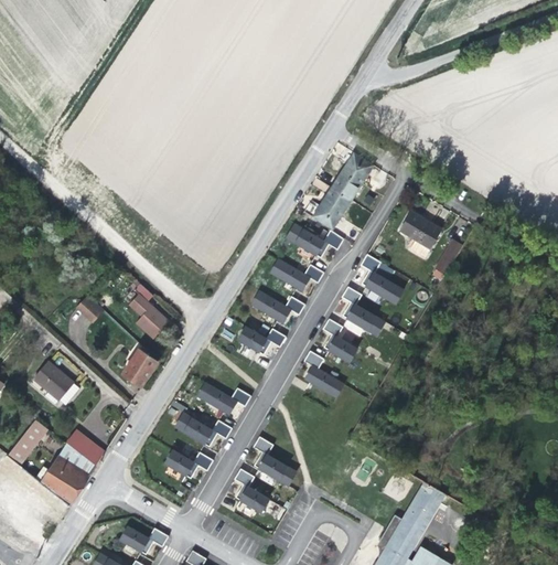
[(332,187),(353,200),(376,164),(355,151),(346,163),(332,187)]
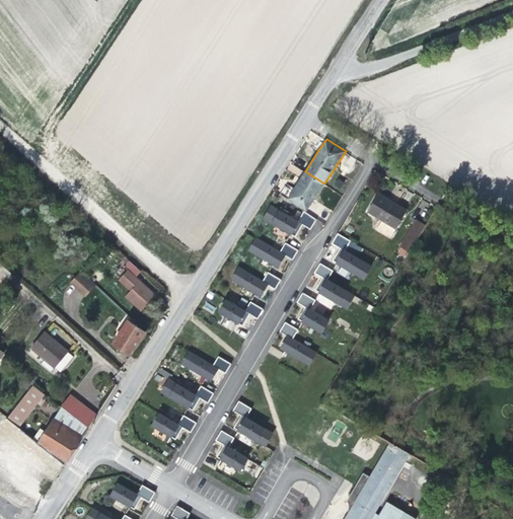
[(283,163),(281,170),(294,175),(296,169),(283,163)]
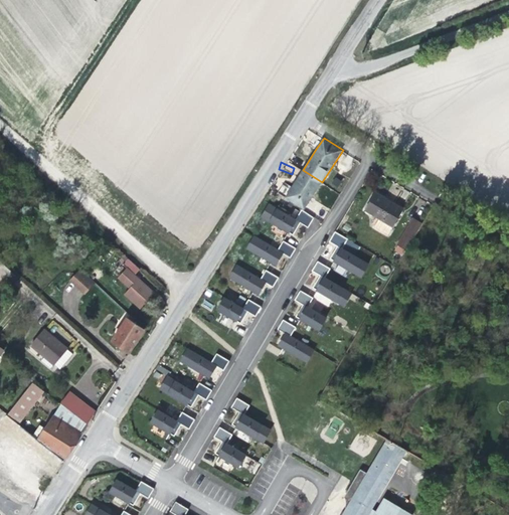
[(286,197),(305,210),(322,182),(303,170),(297,179),(286,197)]
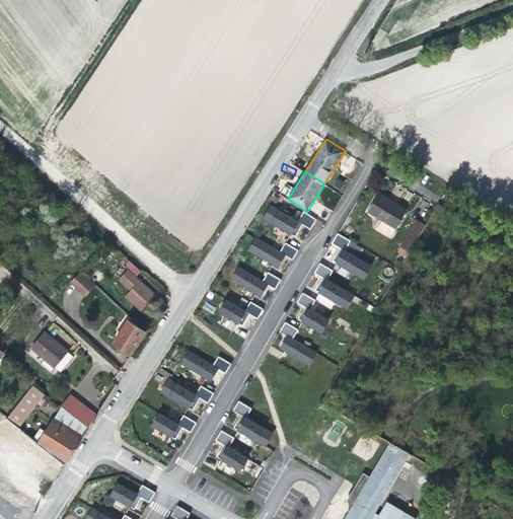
[(275,194),(282,197),(286,187),(279,183),(275,194)]
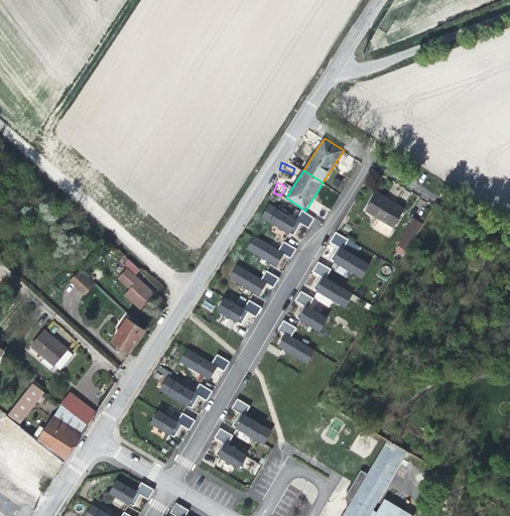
[(390,236),(404,211),(377,194),(367,211),(380,219),(375,227),(390,236)]
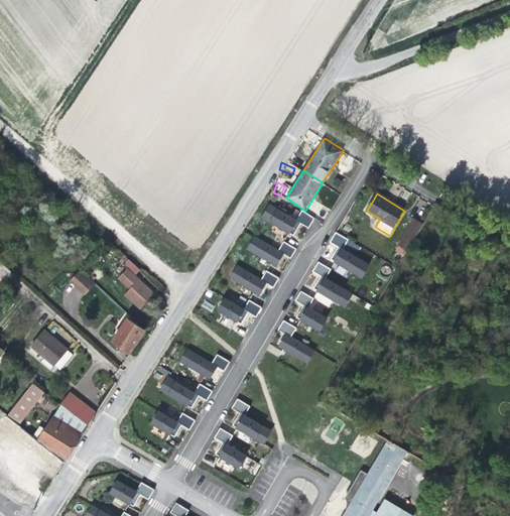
[(269,203),(262,216),(288,231),(290,228),(294,231),(300,222),(307,226),(313,216),(301,209),(295,218),(269,203)]
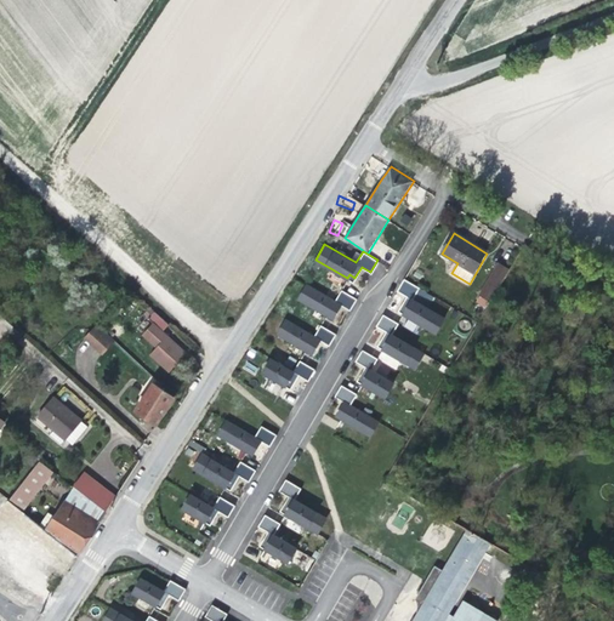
[(498,262),(479,294),(490,300),(509,269),(498,262)]
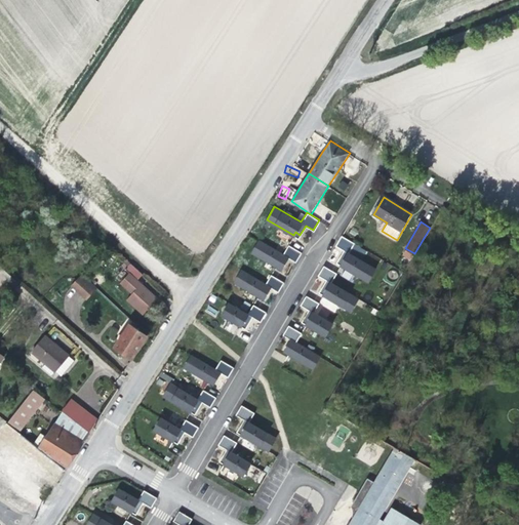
[(337,246),(346,251),(350,253),(356,243),(344,236),(337,246)]
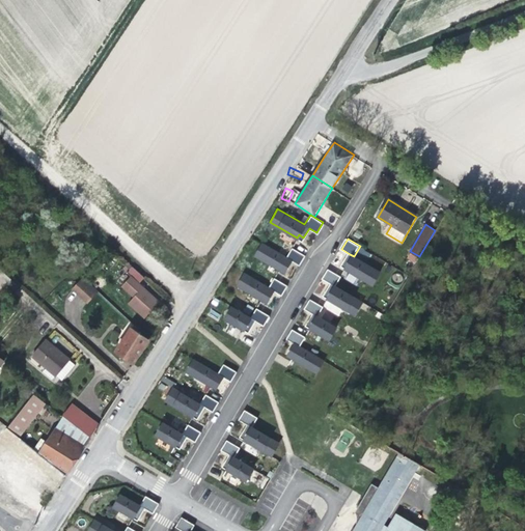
[(261,243),(254,254),(279,269),(280,267),(285,269),(291,259),(299,264),(305,254),(292,247),(285,256),(261,243)]
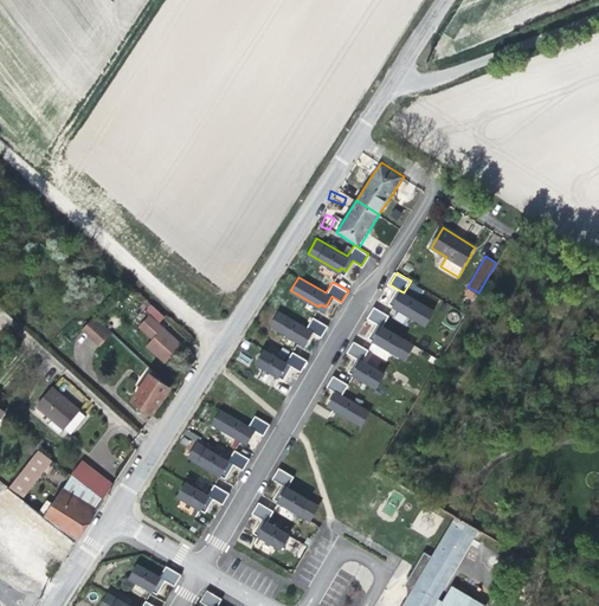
[(404,292),(399,290),(392,300),(397,303),(404,292)]
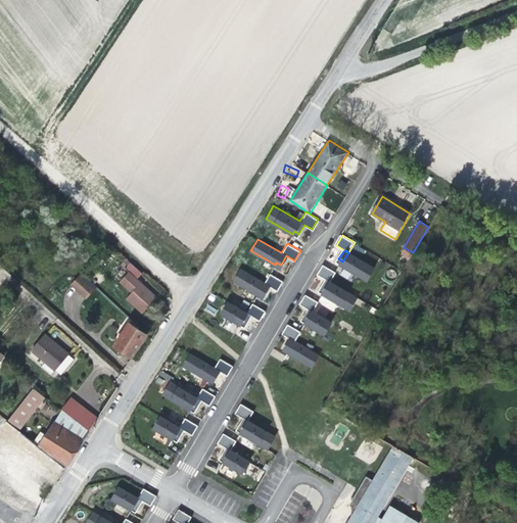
[(375,269),(348,252),(342,262),(341,265),(367,281),(375,269)]
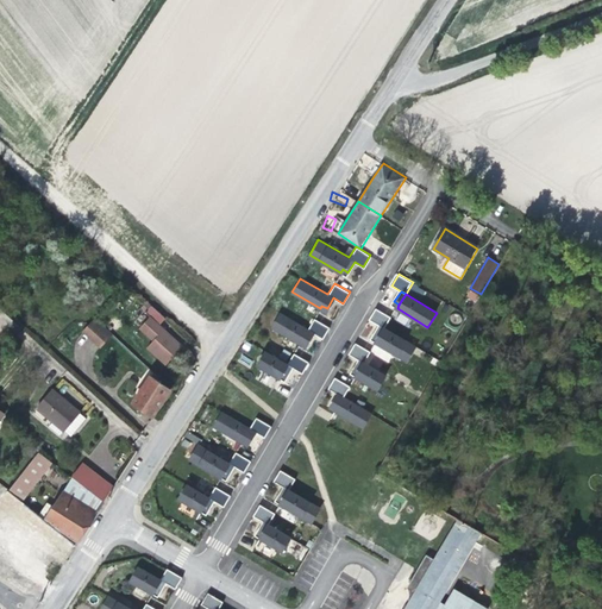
[(173,321),(152,302),(148,308),(152,313),(143,322),(156,337),(149,344),(168,362),(183,344),(169,330),(167,326),(173,321)]
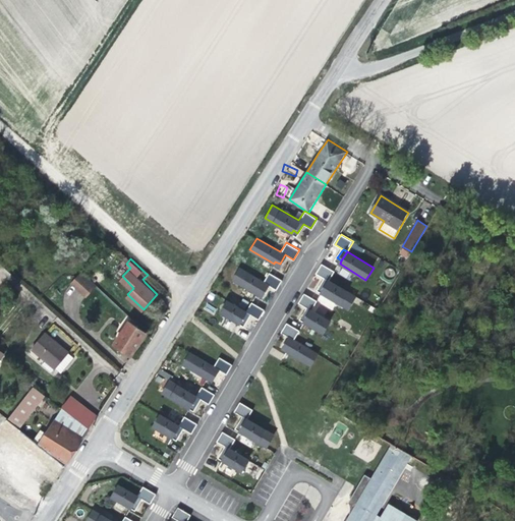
[(317,274),(325,279),(329,281),(335,272),(322,265),(317,274)]
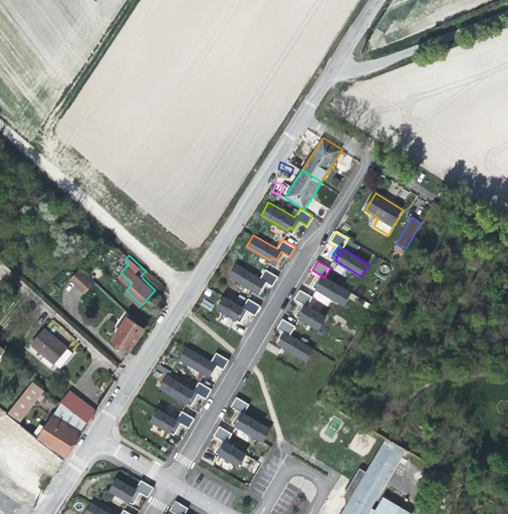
[(236,264),(229,276),(253,290),(254,287),(259,289),(264,281),(272,285),(278,276),(265,268),(259,277),(236,264)]
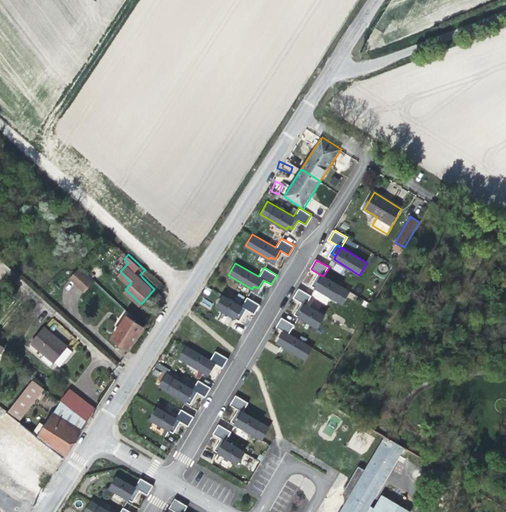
[(81,265),(67,280),(83,295),(97,279),(81,265)]
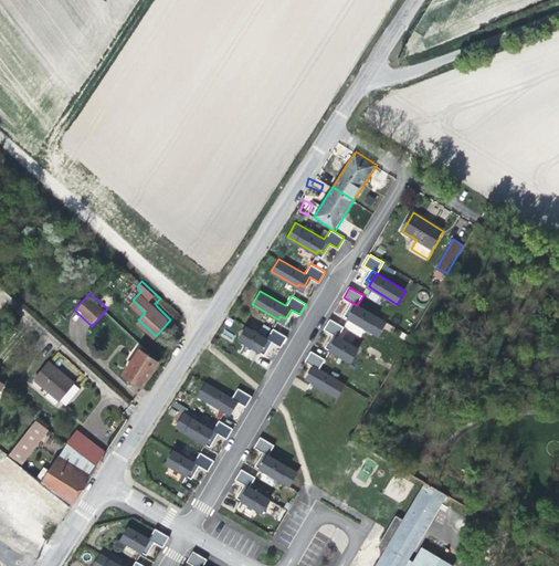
[(346,313),(350,315),(357,305),(352,303),(346,313)]
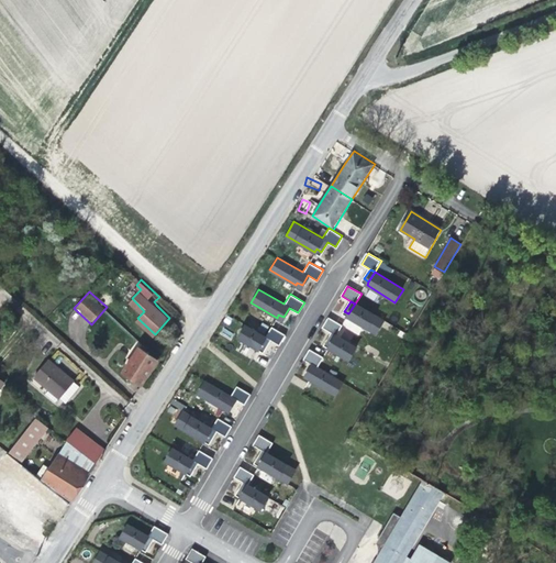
[(348,313),(346,318),(376,335),(384,321),(355,304),(348,313)]
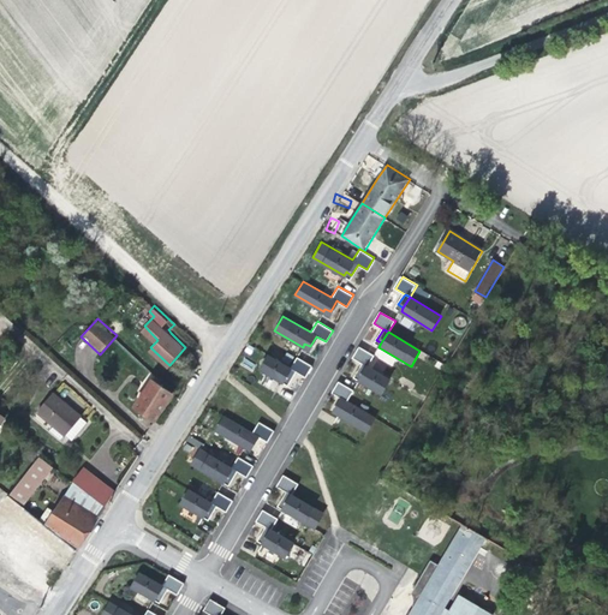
[(352,358),(362,364),(368,368),(374,356),(359,347),(352,358)]
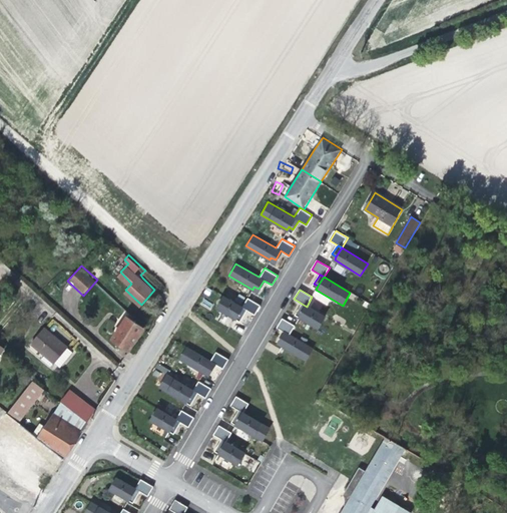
[(223,296),(216,308),(235,319),(236,316),(241,319),(246,310),(255,314),(260,305),(247,297),(241,307),(223,296)]
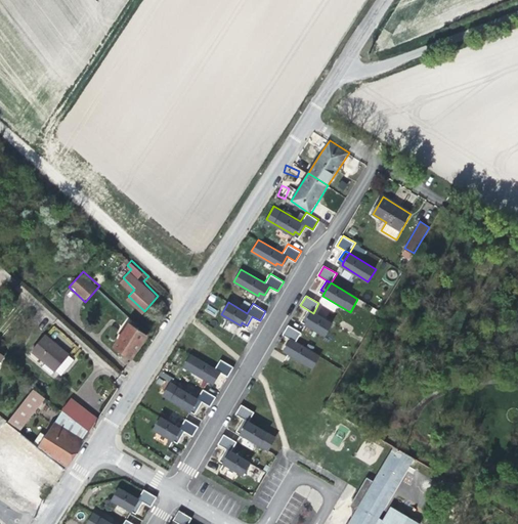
[(308,310),(302,319),(307,322),(313,313),(308,310)]
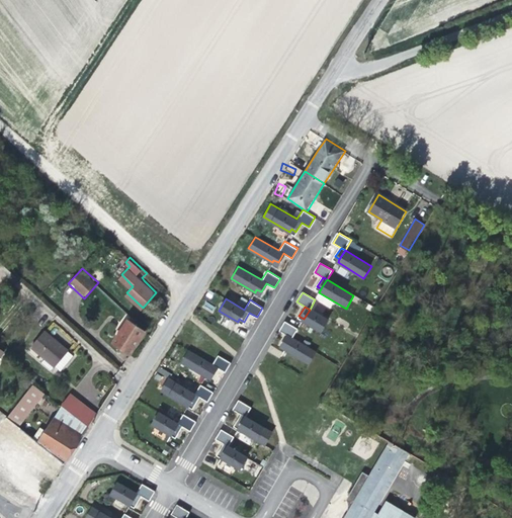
[(145,331),(130,318),(133,314),(128,310),(120,319),(125,324),(122,329),(115,340),(114,343),(130,353),(145,331)]
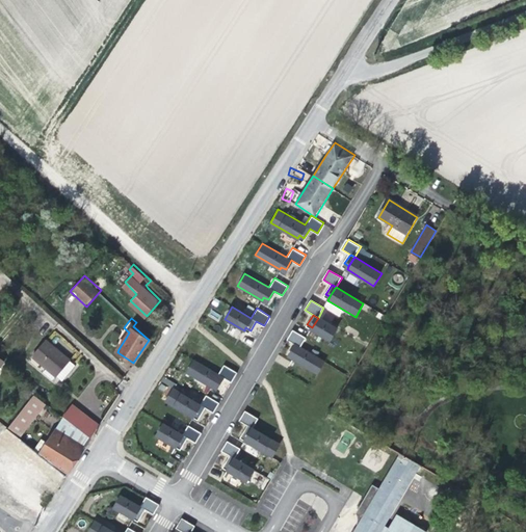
[(312,327),(310,329),(330,342),(337,329),(318,318),(312,327)]
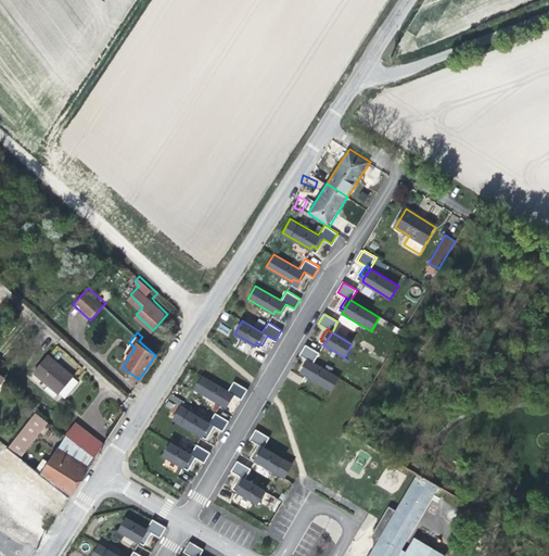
[(299,355),(308,361),(313,363),(319,353),(306,344),(299,355)]
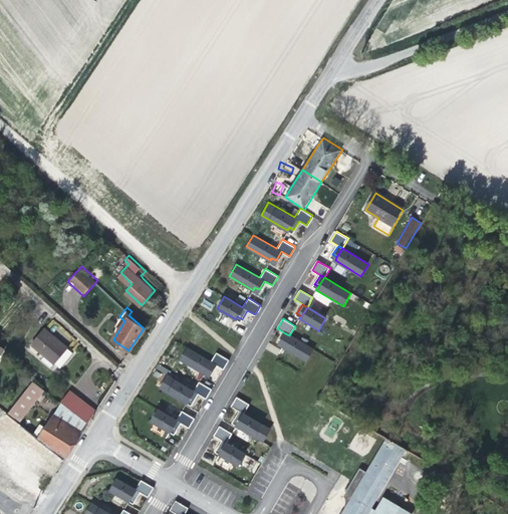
[(50,365),(54,361),(67,347),(46,328),(32,342),(46,354),(42,358),(50,365)]
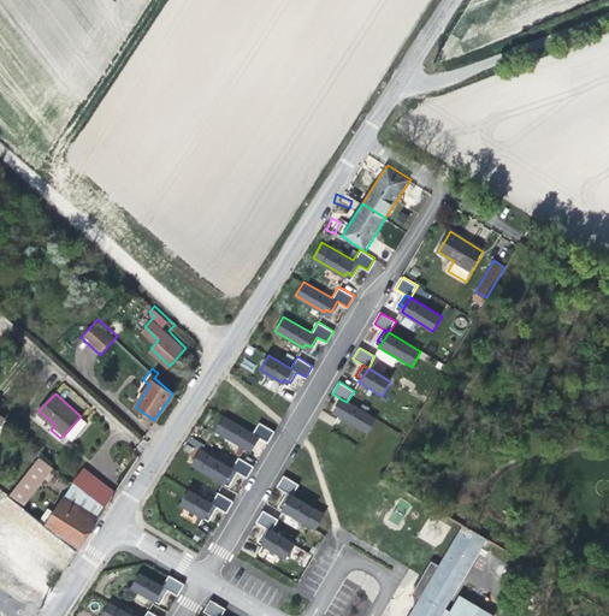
[(335,409),(341,413),(347,402),(342,400),(335,409)]
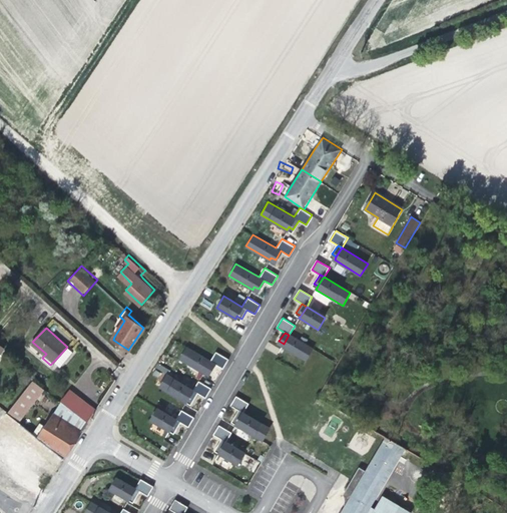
[(312,349),(289,335),(284,344),(282,347),(305,361),(312,349)]
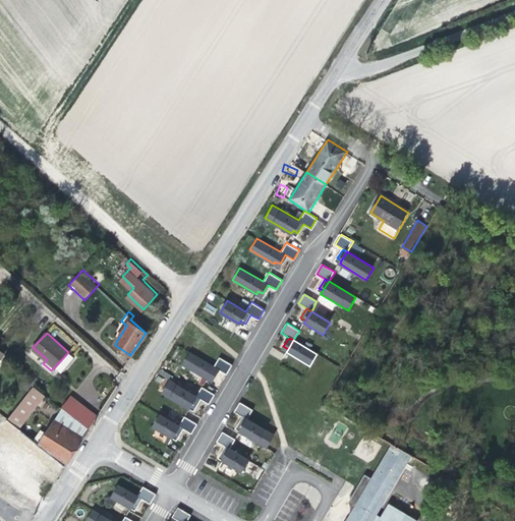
[(65,369),(75,358),(68,352),(55,366),(62,372),(65,369)]
